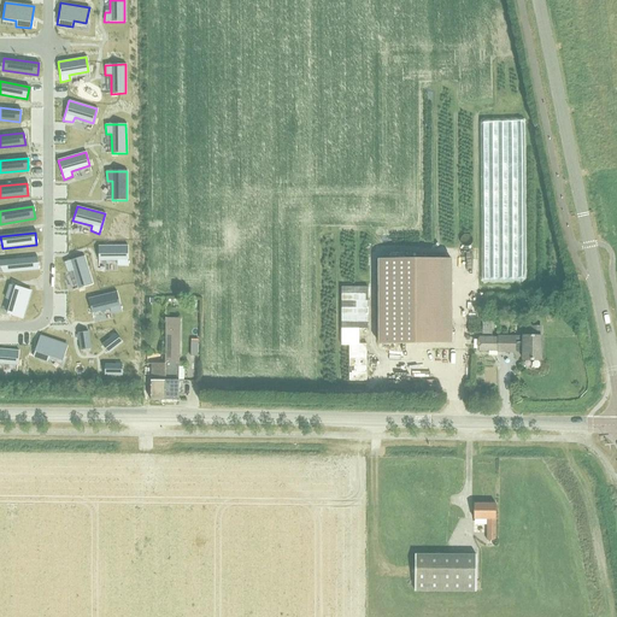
[(127,246),(98,246),(98,260),(117,260),(117,265),(127,266),(127,246)]
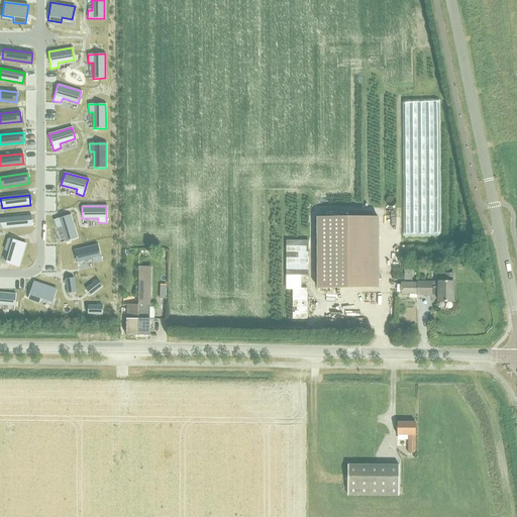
[(71,215),(54,219),(57,227),(61,226),(66,241),(77,238),(71,215)]
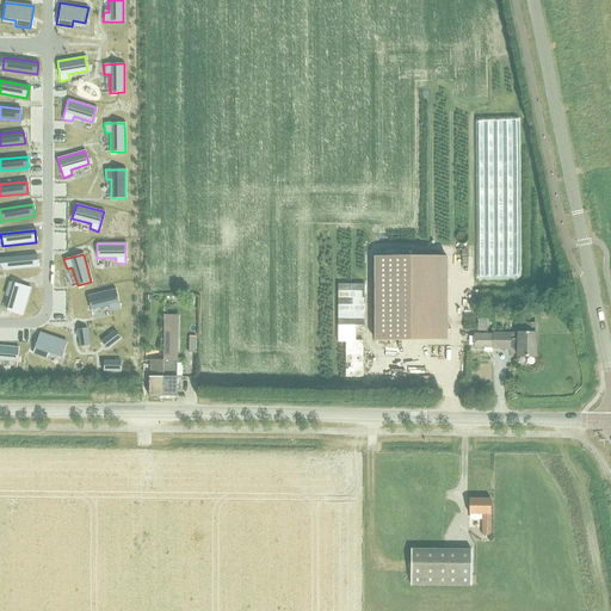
[(36,255),(2,259),(4,271),(37,267),(36,255)]
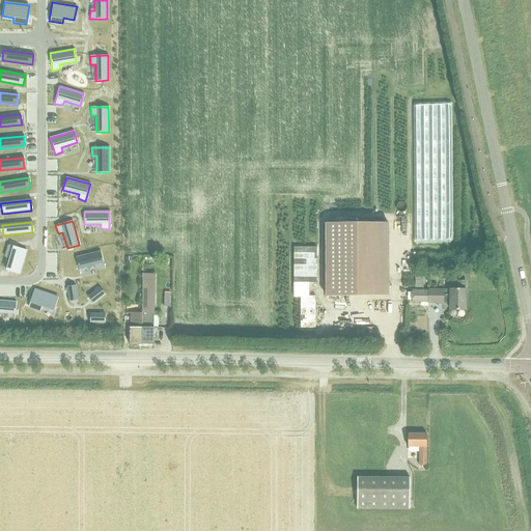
[(388,296),(388,223),(326,223),(326,296),(388,296)]
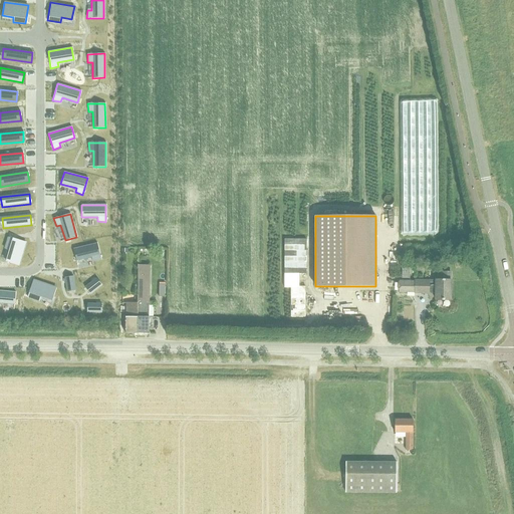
[(8,237),(4,250),(9,251),(6,262),(18,266),(26,243),(8,237)]
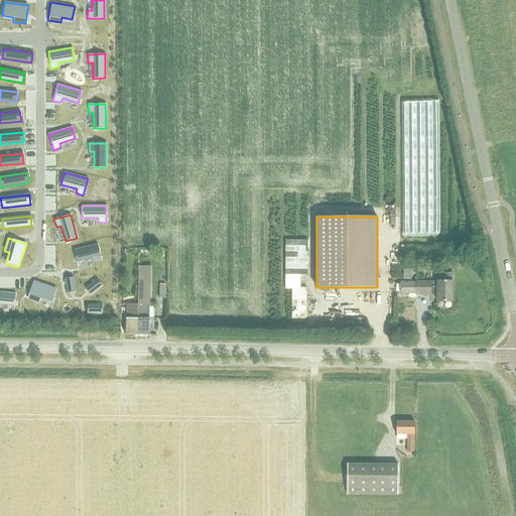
[(98,244),(74,250),(77,262),(93,258),(94,262),(101,261),(98,244)]
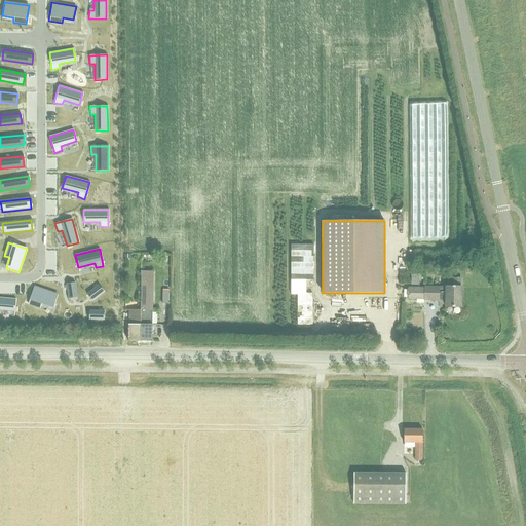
[(140,333),(140,341),(152,341),(152,309),(152,294),(152,271),(140,271),(140,295),(140,309),(140,310),(140,325),(140,333)]
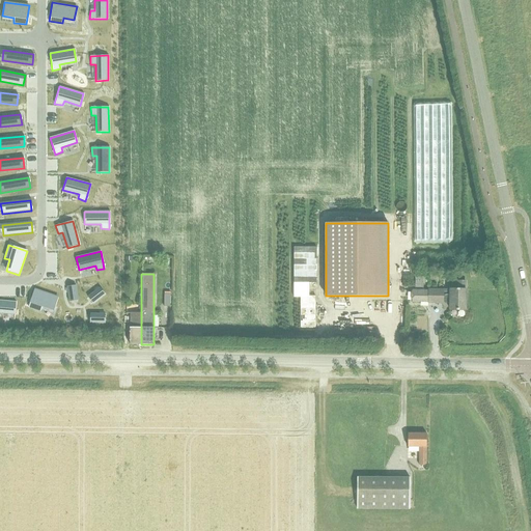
[(428,290),(412,290),(412,302),(428,302),(443,303),(443,301),(450,301),(450,310),(465,310),(465,300),(467,300),(467,294),(466,294),(466,281),(458,281),(457,289),(450,288),(450,291),(443,290),(428,290)]
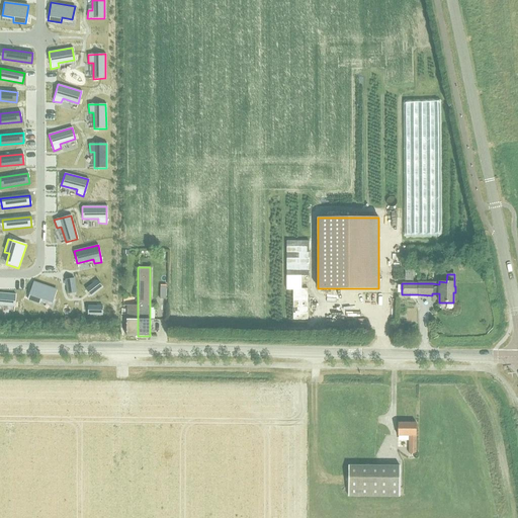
[(74,278),(65,279),(67,291),(75,290),(74,278)]
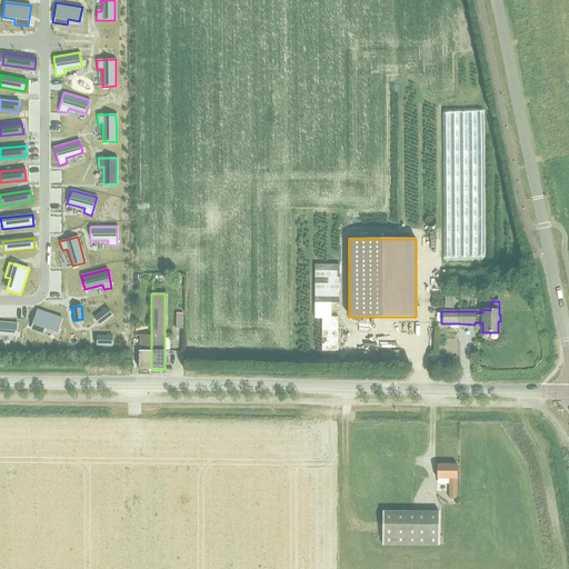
[(107,308),(96,317),(102,325),(112,316),(107,308)]
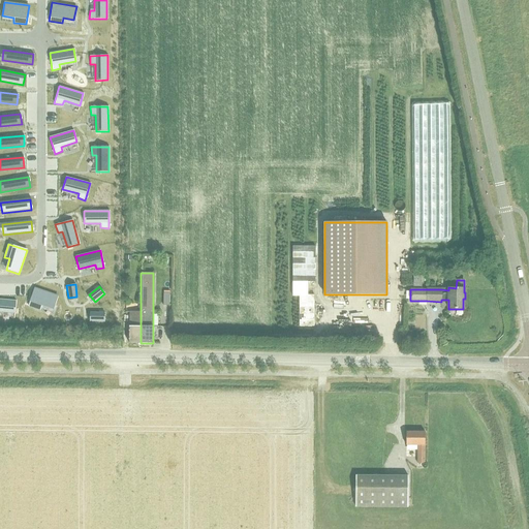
[(33,287),(28,305),(40,310),(42,305),(53,308),(57,296),(33,287)]
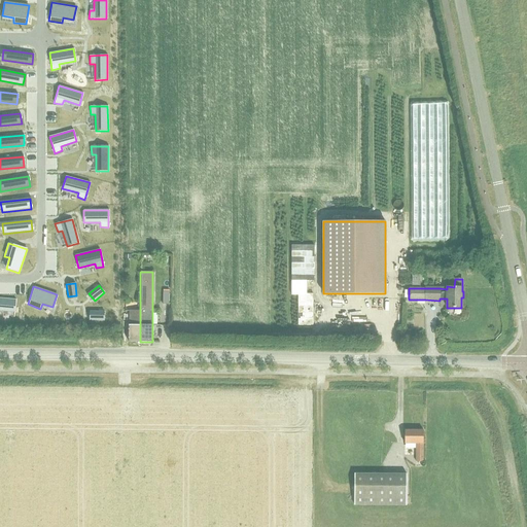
[(312,293),(297,293),(297,325),(312,325),(312,293)]
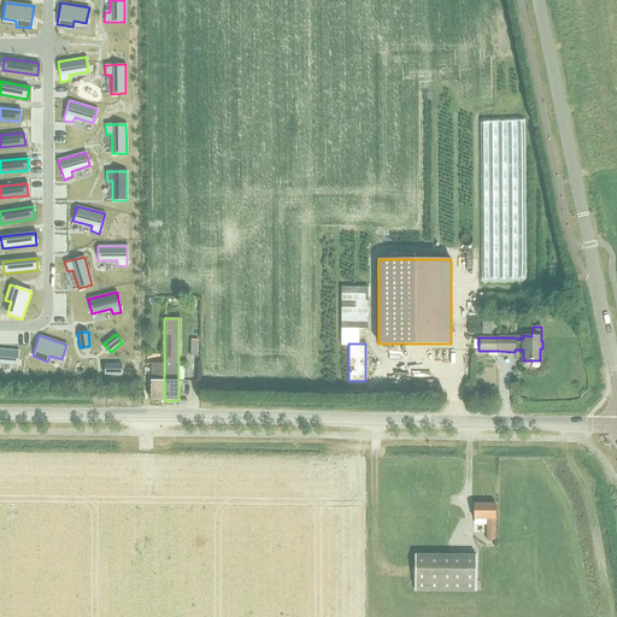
[(0,348),(0,363),(17,365),(18,351),(0,348)]
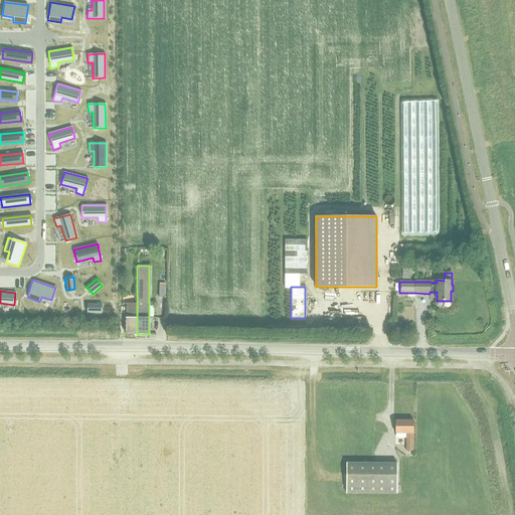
[(126,304),(126,314),(126,318),(125,318),(126,334),(137,334),(137,326),(137,318),(137,304),(126,304)]
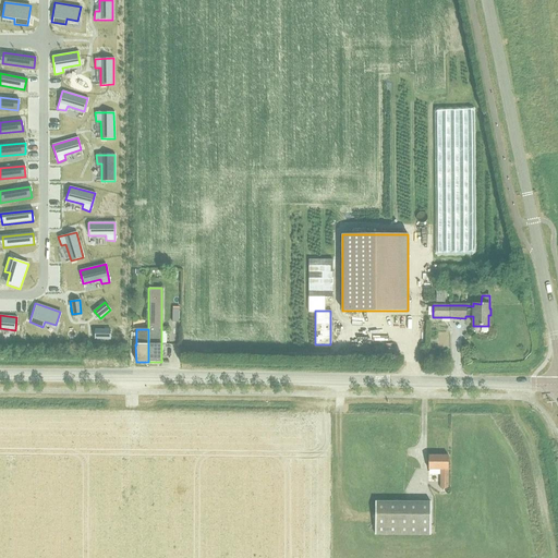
[(110,330),(97,330),(97,339),(110,339),(110,330)]
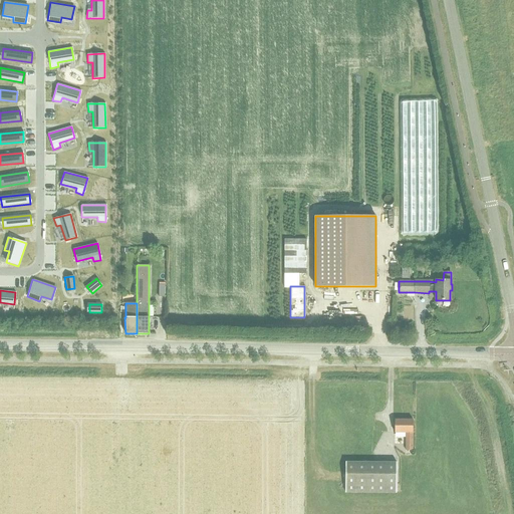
[(413,451),(413,420),(396,420),(396,434),(407,434),(407,451),(413,451)]
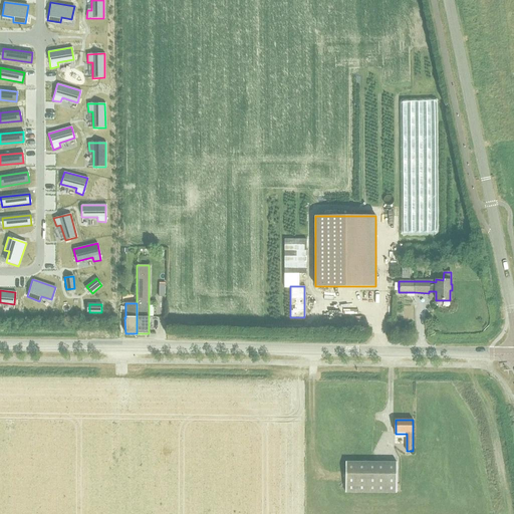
[(397,463),(346,462),(345,493),(397,493),(397,463)]
